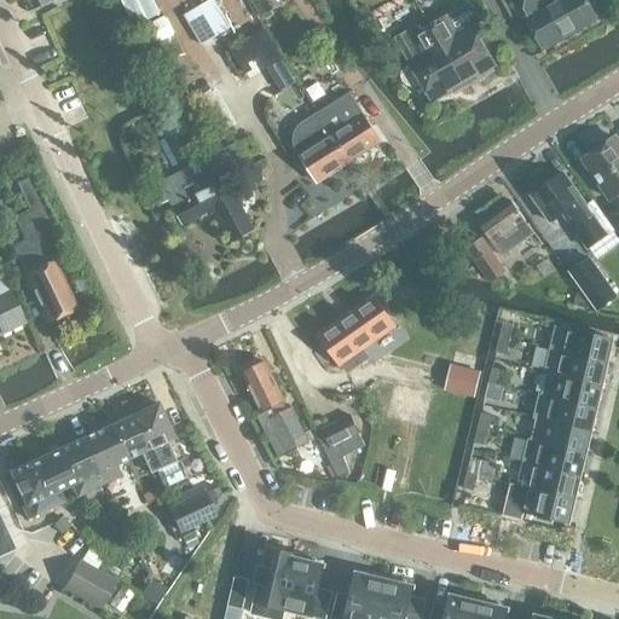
[(154,0),(122,0),(121,0),(134,28),(161,15),(154,0)]
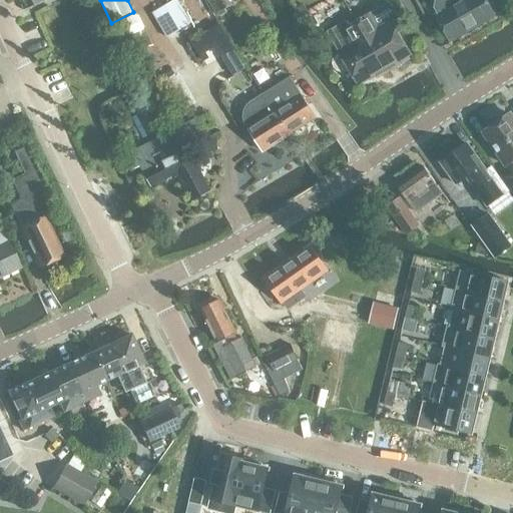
[(177,0),(174,0),(152,13),(167,38),(192,23),(177,0)]
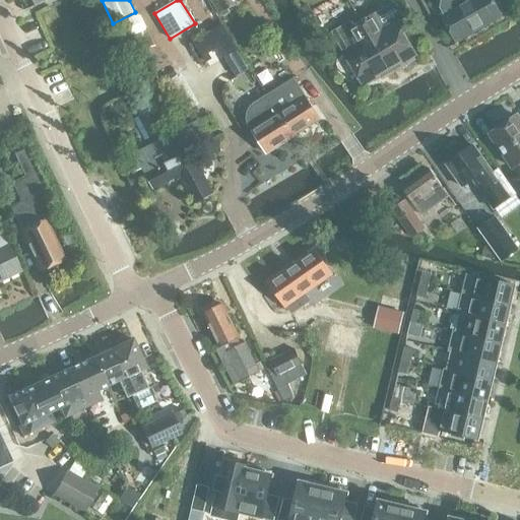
[(232,0),(210,0),(219,15),(236,6),(232,0)]
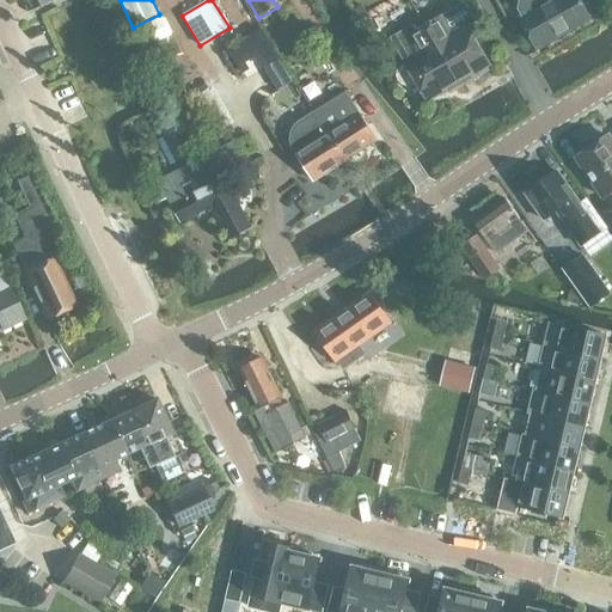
[(574,0),(555,0),(548,5),(545,0),(521,0),(521,1),(519,10),(524,18),(522,19),(538,48),(586,22),(574,0)]
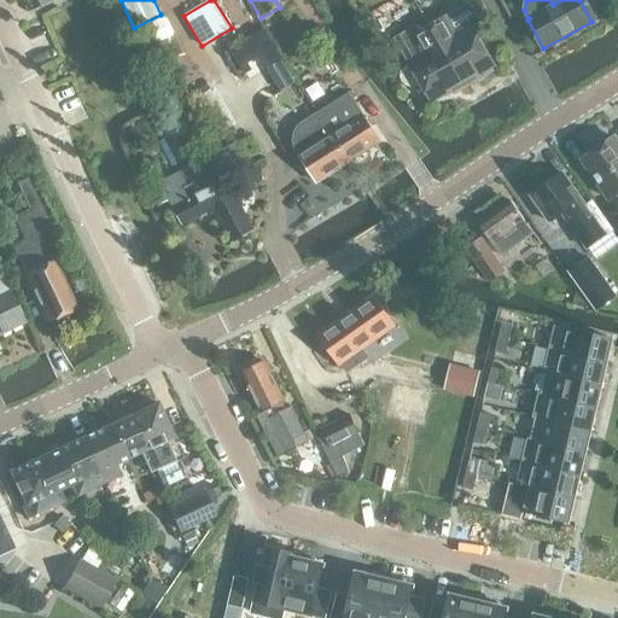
[(366,6),(356,12),(365,29),(375,23),(366,6)]
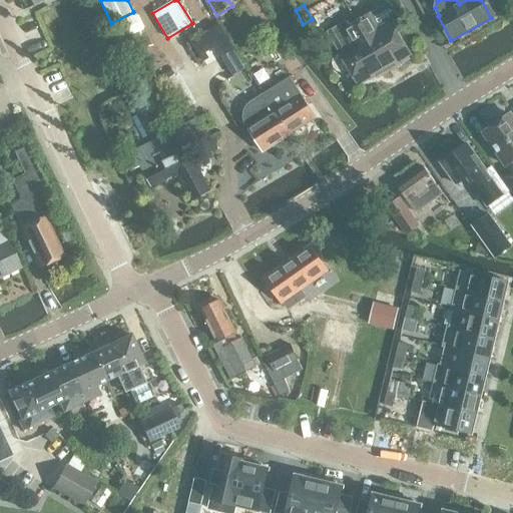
[(371,14),(358,22),(386,70),(412,55),(392,20),(379,28),(371,14)]
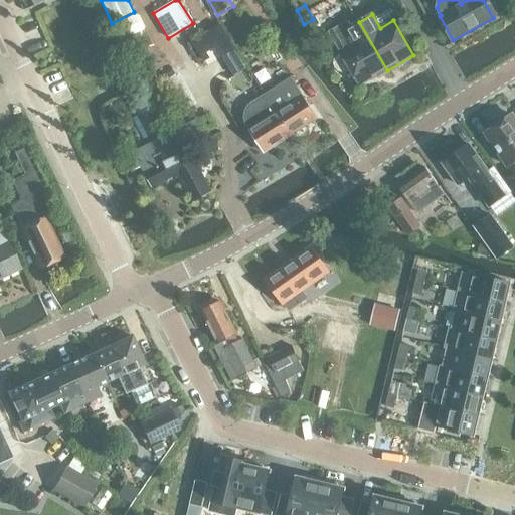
[(139,16),(121,24),(127,37),(145,28),(139,16)]
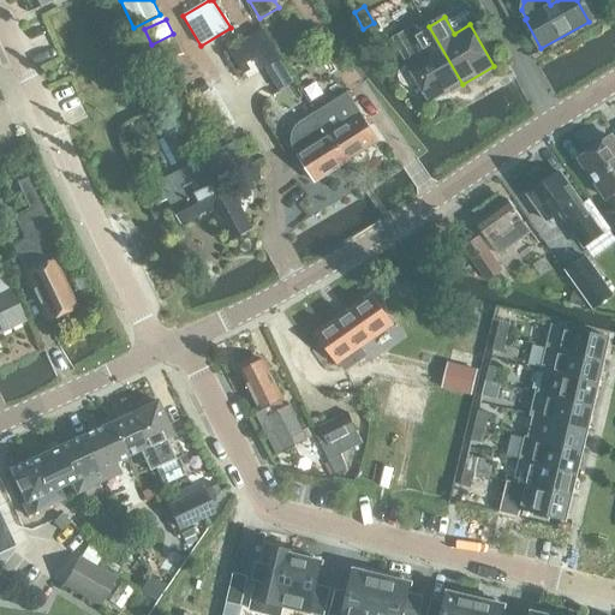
[(463,84),(429,27),(415,35),(411,29),(394,39),(410,65),(405,67),(401,71),(399,77),(401,82),(405,85),(410,87),(415,85),(419,83),(431,102),(463,84)]
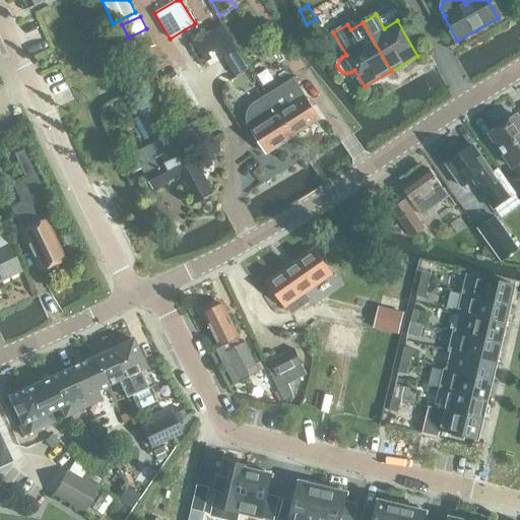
[(224,34),(198,48),(205,60),(231,45),(224,34)]
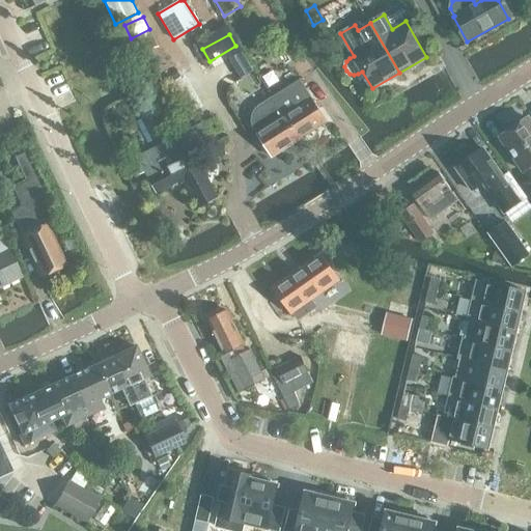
[(243,53),(230,61),(241,78),(253,71),(243,53)]
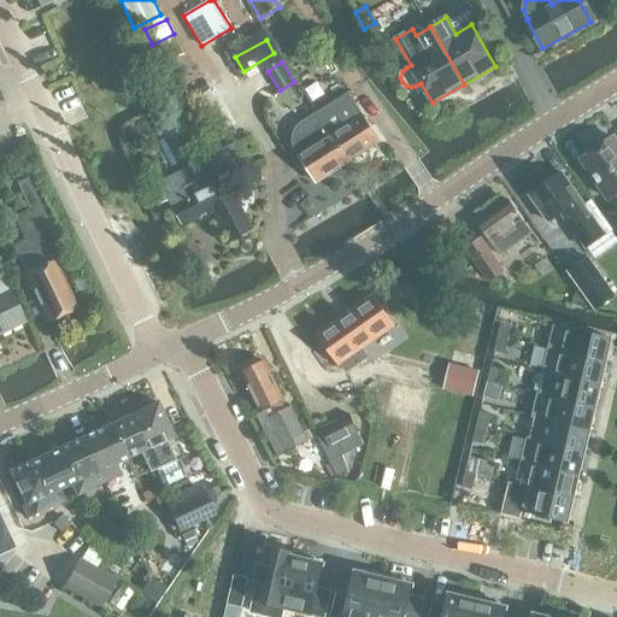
[(339,101),(317,115),(347,163),(378,142),(348,95),(341,82),(331,88),(339,101)]
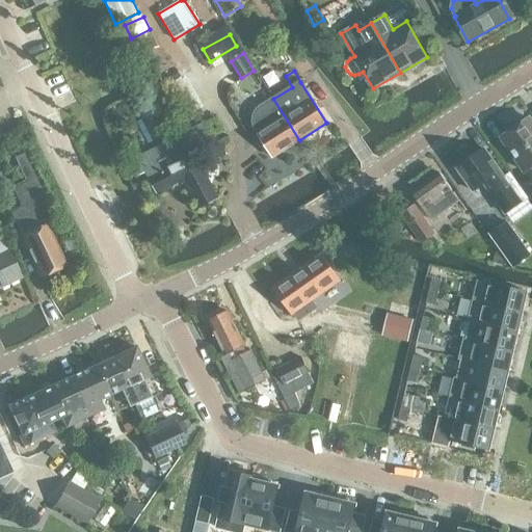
[(254,117),(253,121),(254,124),(254,127),(256,130),(258,134),(257,134),(272,158),(299,140),(284,117),(272,100),(261,107),(258,109),(256,111),(255,114),(254,117)]
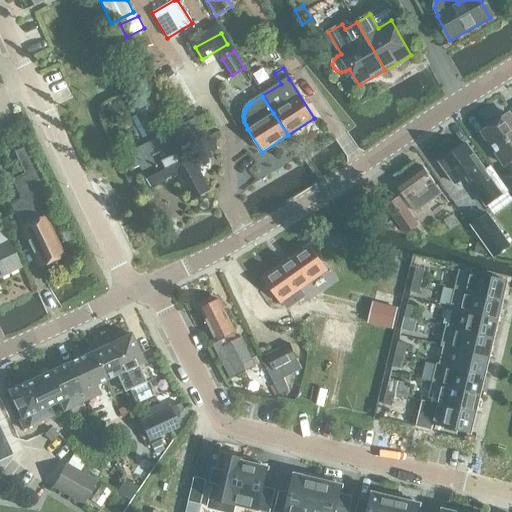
[(505,166),(511,161),(511,120),(508,115),(482,133),(505,166)]
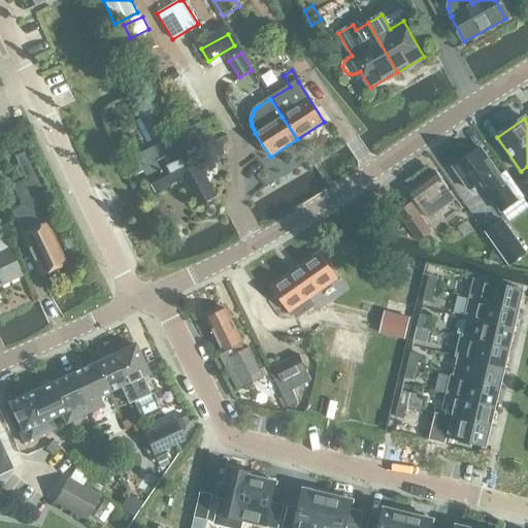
[(155,193),(159,191),(164,191),(172,187),(174,183),(183,178),(197,206),(217,196),(191,146),(208,137),(200,122),(135,156),(155,193)]
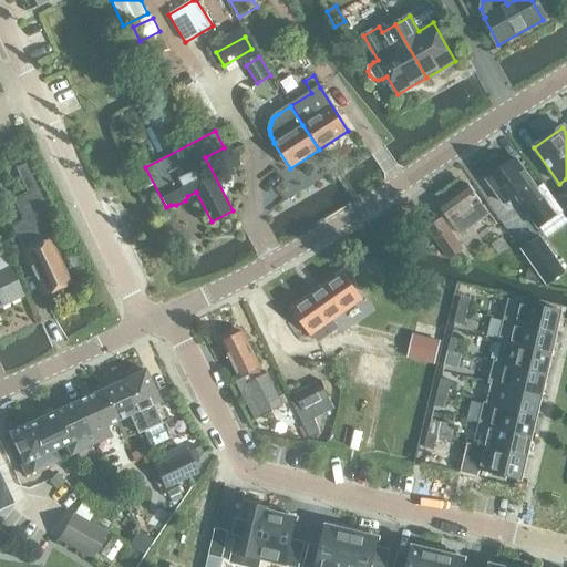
[(220,158),(219,167),(226,174),(230,172),(235,169),(236,161),(229,155),(225,157),(220,158)]
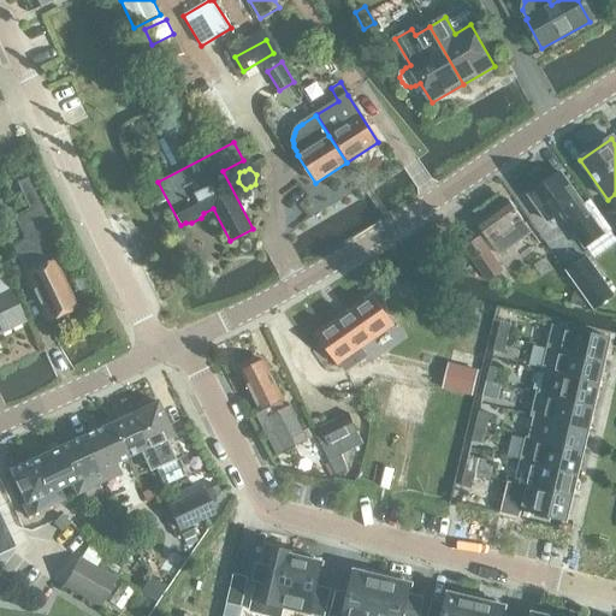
[(533,194),(528,196),(548,221),(560,212),(585,248),(611,229),(592,201),(585,206),(561,173),(548,183),(545,179),(529,190),(533,194)]
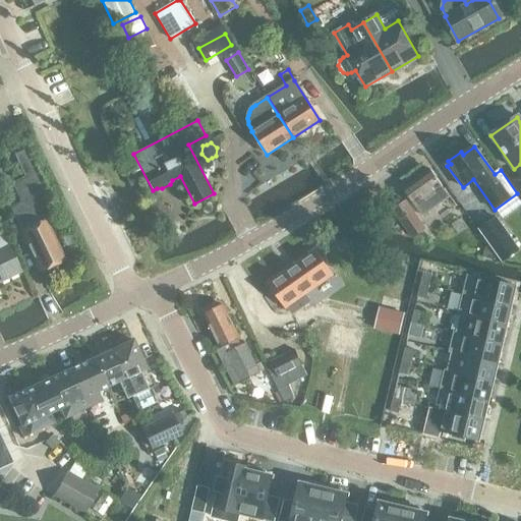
[(22,151),(14,155),(24,177),(14,181),(19,192),(27,209),(13,216),(20,231),(19,232),(39,272),(62,261),(44,221),(43,222),(36,206),(46,200),(38,184),(22,151)]
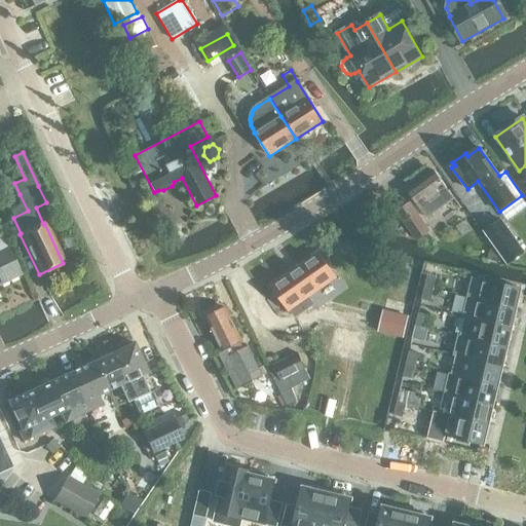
[(434,172),(407,191),(426,218),(453,199),(434,172)]
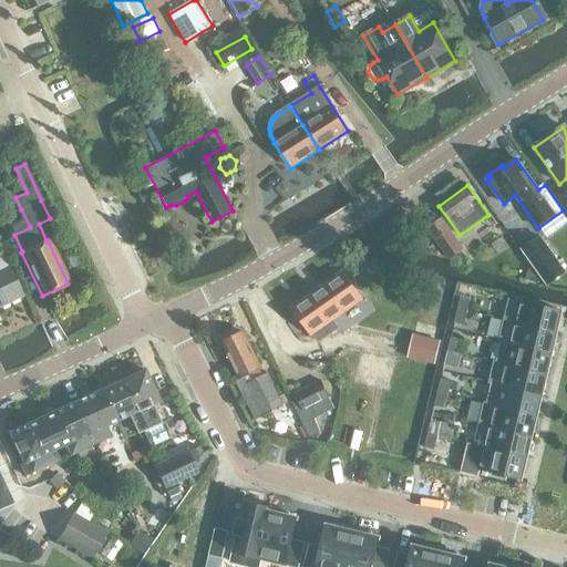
[(566,194),(557,202),(564,210),(566,215),(566,194)]
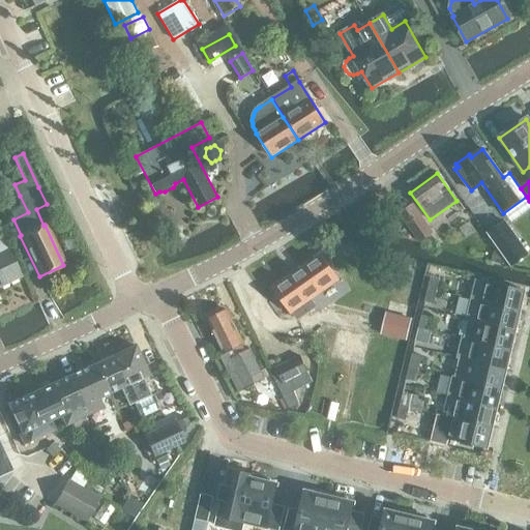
[(431,233),(412,206),(400,215),(418,242),(431,233)]
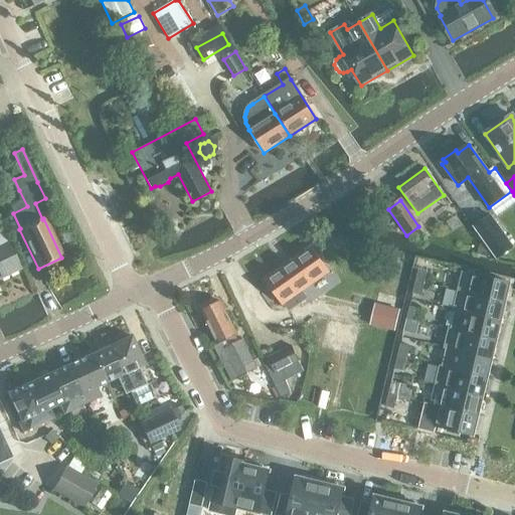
[(491,215),(474,227),(482,239),(496,259),(513,246),(491,215)]
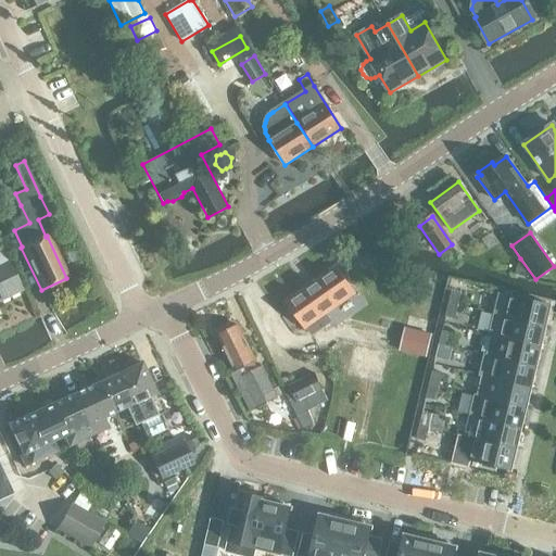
[(0,249),(0,248),(0,300),(21,290),(7,261),(0,249)]
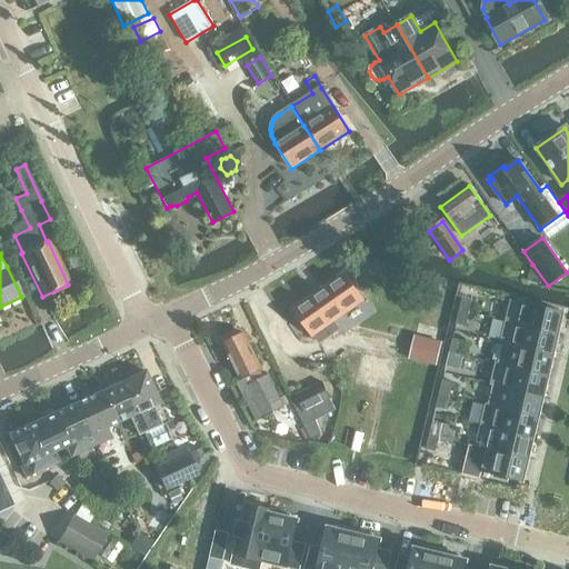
[(532,265),(527,280),(548,286),(532,265)]
